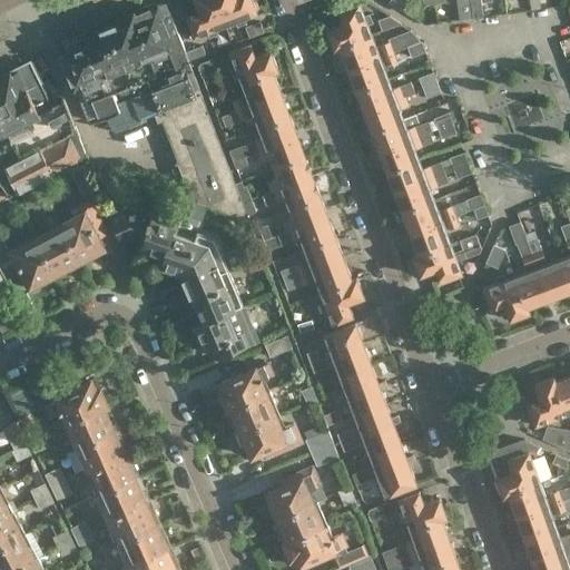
[(226,26),(216,0),(195,0),(199,12),(186,17),(195,38),(206,33),(208,37),(217,33),(216,30),(226,26)]
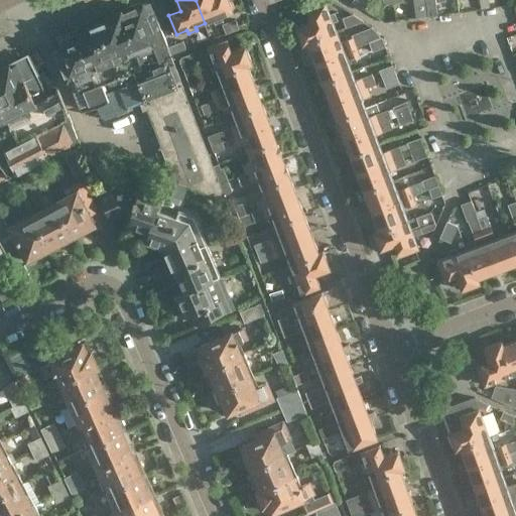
[(196,0),(205,23),(214,20),(216,23),(224,20),(222,17),(233,13),(228,0),(196,0)]
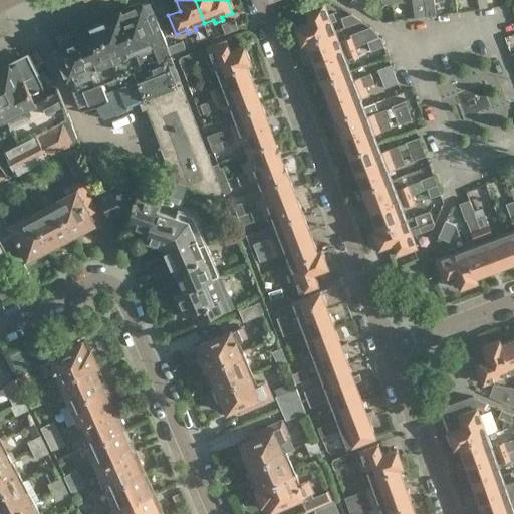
[(364,0),(351,0),(350,2),(362,9),(367,1),(364,0)]
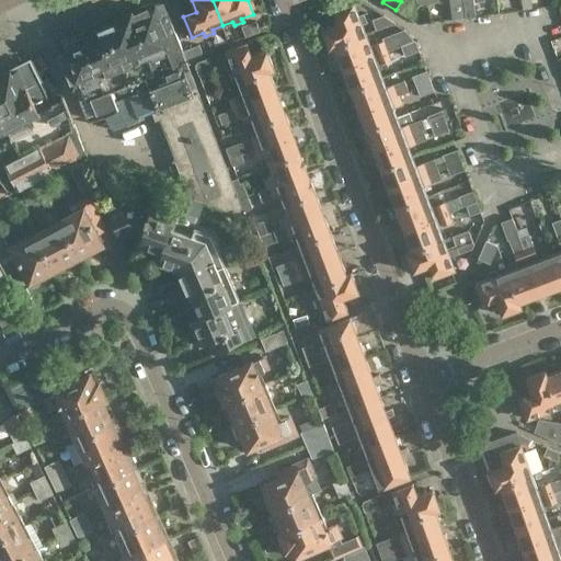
[(431,22),(427,0),(414,0),(415,3),(411,20),(416,24),(431,22)]
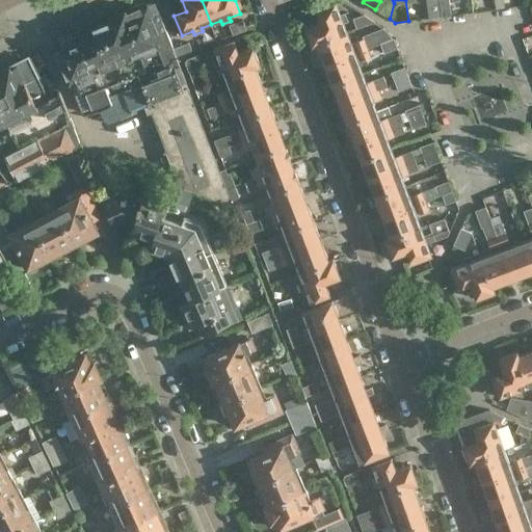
[(405,0),(408,21),(420,20),(417,1),(416,1),(415,0),(405,0)]
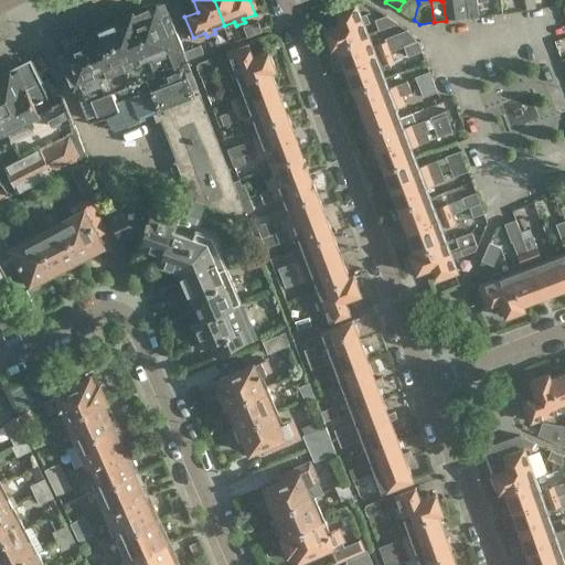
[(468,16),(466,0),(452,0),(455,17),(468,16)]
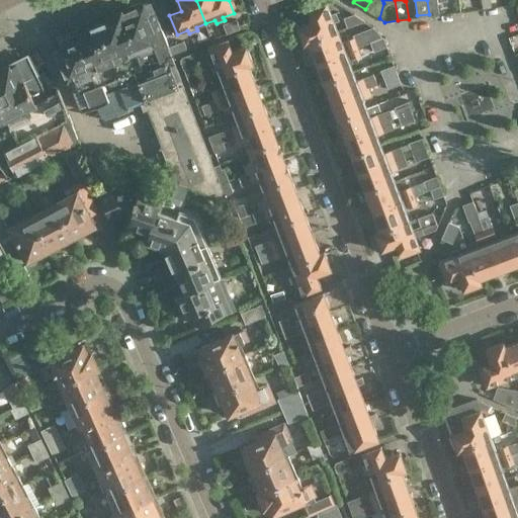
[(437,2),(436,0),(426,0),(429,16),(439,15),(437,2)]
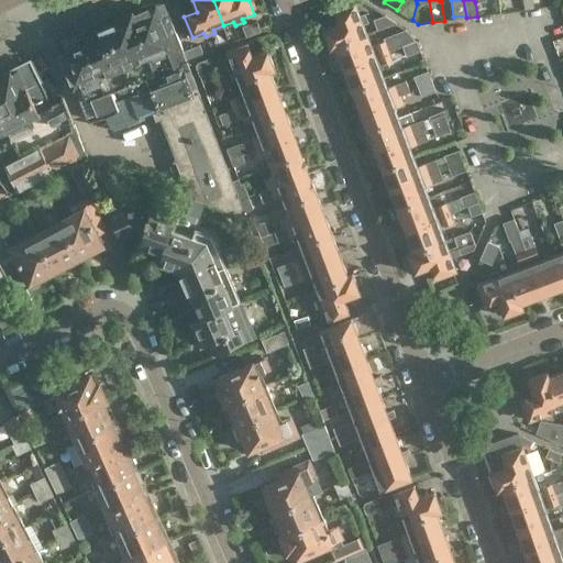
[(522,0),(525,10),(533,9),(532,0),(522,0)]
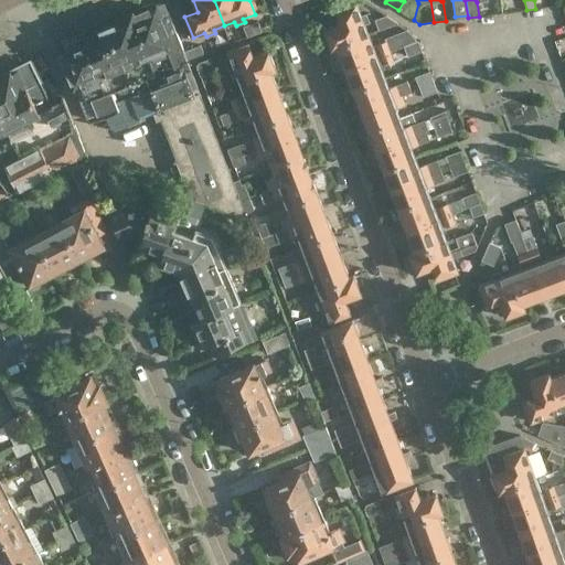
[(245,213),(242,203),(233,181),(200,94),(201,94),(188,60),(179,36),(169,13),(164,2),(132,16),(158,77),(130,88),(132,94),(118,98),(124,112),(108,117),(113,128),(152,113),(156,120),(160,119),(192,199),(248,220),(246,213),(245,213)]
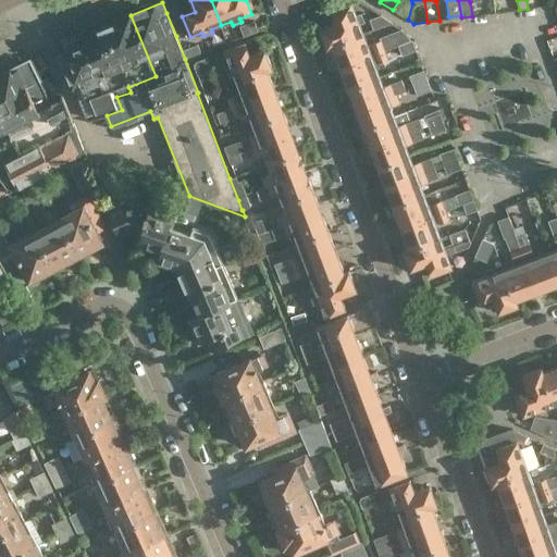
[(355,17),(349,3),(331,10),(335,23),(320,28),(327,48),(332,46),(362,35),(358,25),(362,24),(359,15),(355,17)]
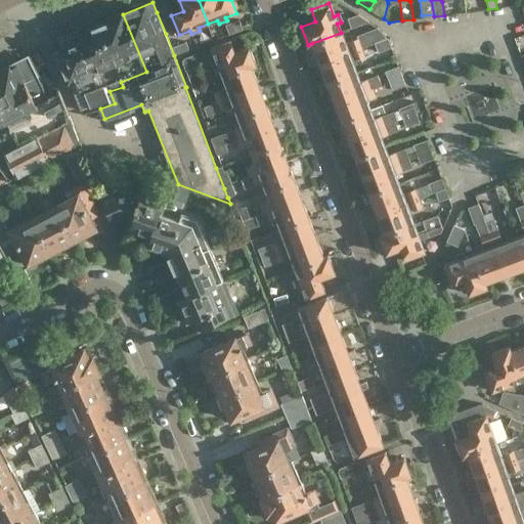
[(97,24),(121,82),(146,72),(123,14),(122,12),(97,24)]
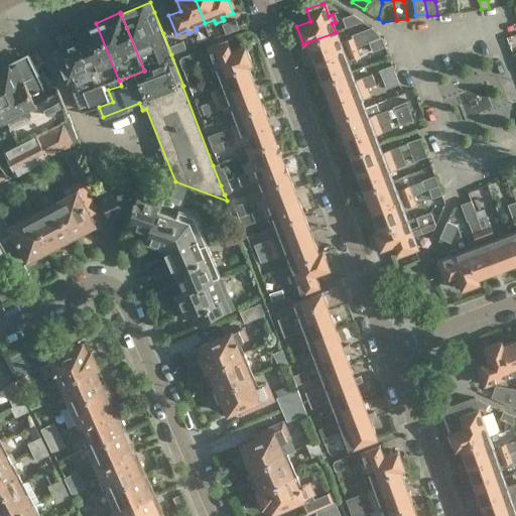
[(353,14),(342,17),(346,27),(364,21),(353,14)]
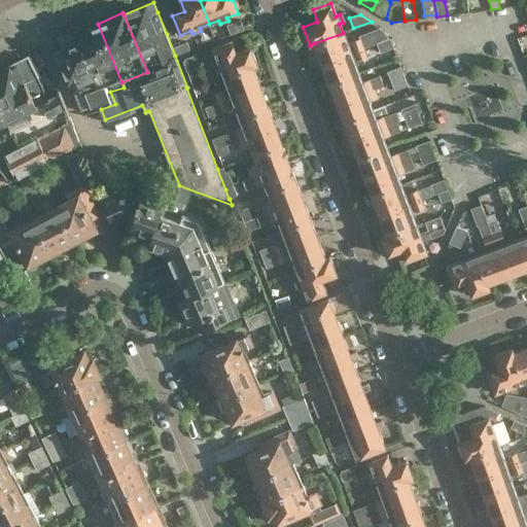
[(226,24),(231,34),(244,29),(241,20),(226,24)]
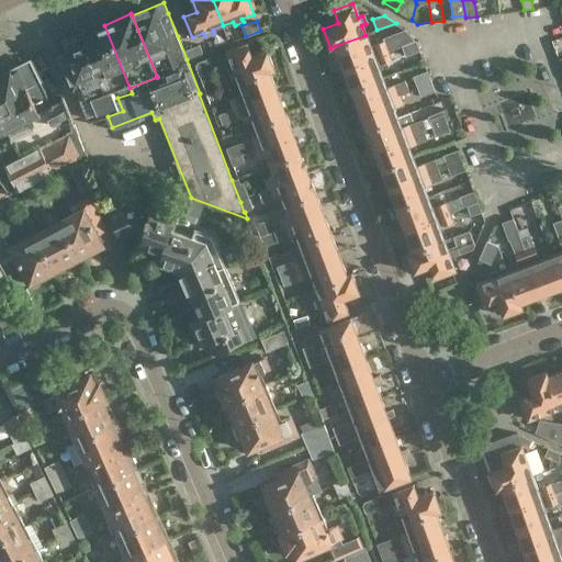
[(104,98),(112,94),(130,88),(104,25),(79,35),(79,36),(104,98)]
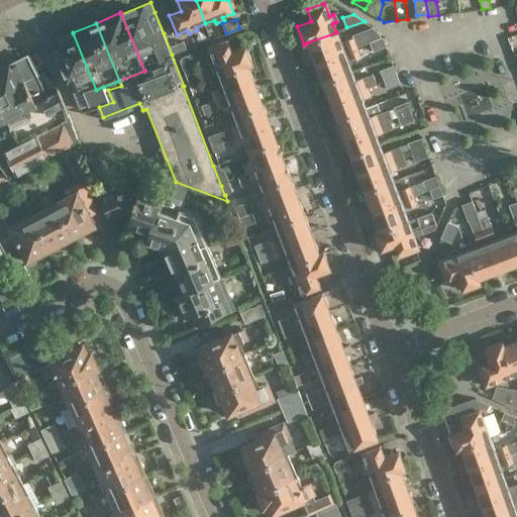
[(370,42),(382,37),(373,27),(350,35),(351,38),(340,42),(336,32),(308,42),(316,64),(355,48),(367,43),(370,42)]
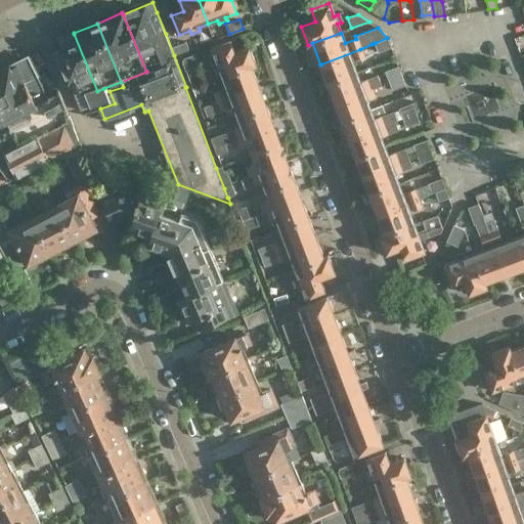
[(166,34),(174,55),(189,48),(186,40),(176,44),(171,32),(166,34)]
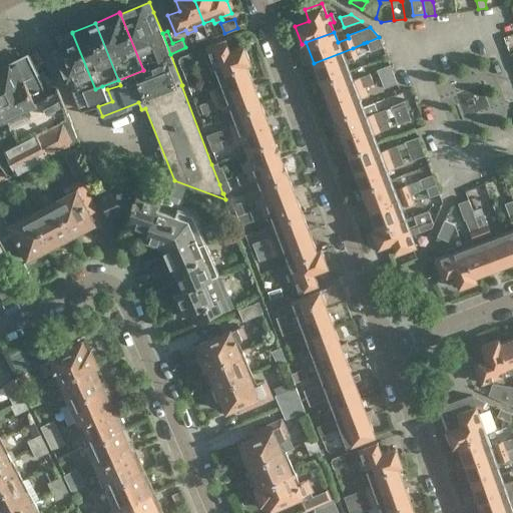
[(106,97),(102,86),(95,89),(72,33),(51,42),(68,82),(73,94),(79,108),(85,105),(86,107),(100,101),(99,100),(106,97)]
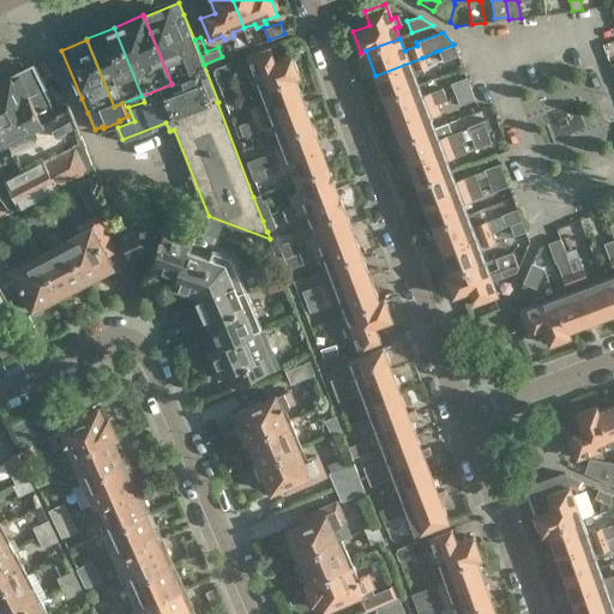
[(455,44),(439,50),(444,61),(458,55),(455,44)]
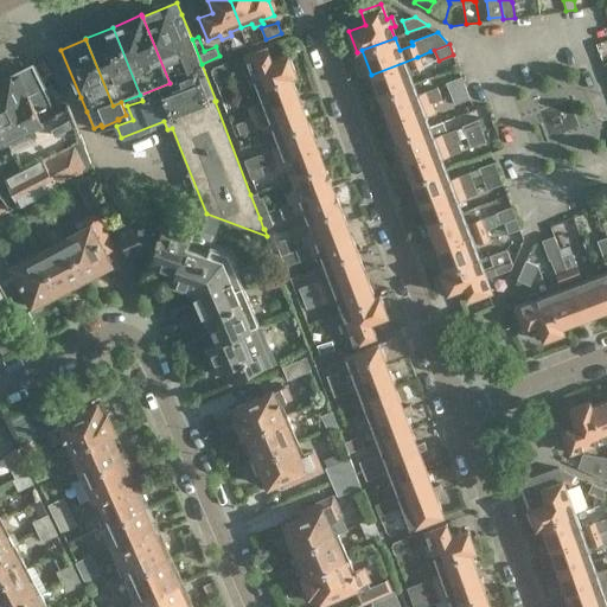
[(259,89),(292,77),(296,75),(289,55),(272,61),(267,48),(246,55),(251,69),(246,71),(249,80),(254,78),(259,89)]
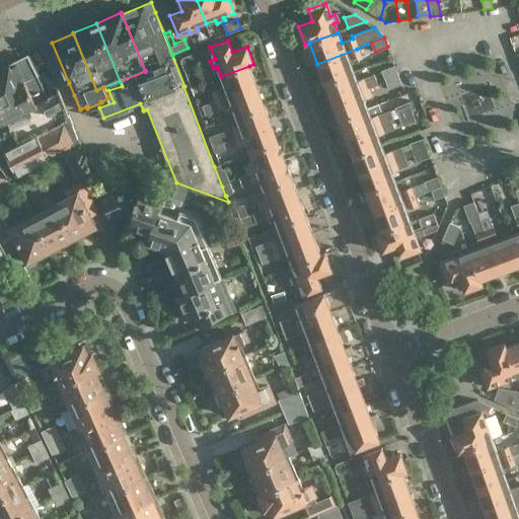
[(357,49),(317,64),(325,84),(353,73),(349,63),(360,59),(357,49)]
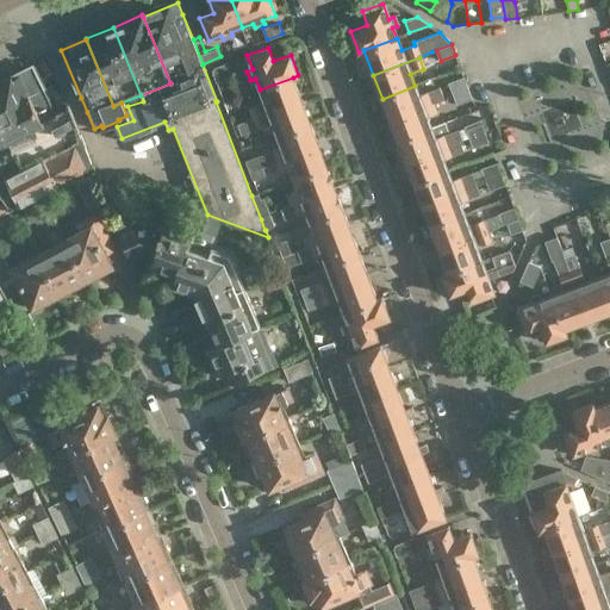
[(217,83),(232,78),(228,62),(215,67),(212,72),(217,83)]
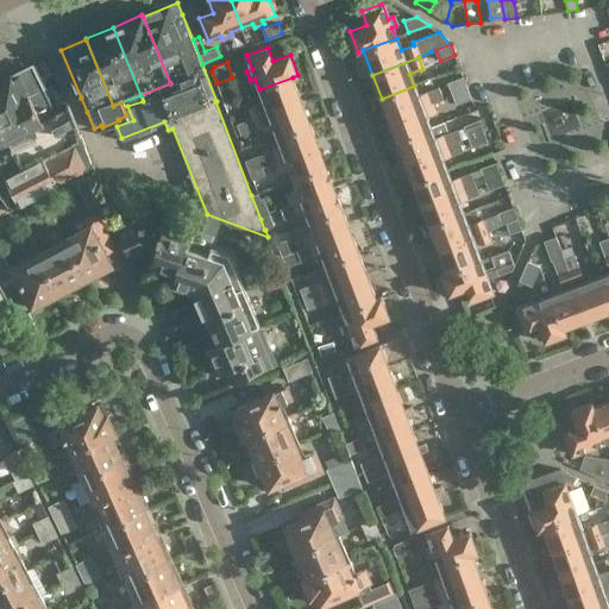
[(0,81),(0,82),(1,86),(0,86),(0,130),(20,171),(42,161),(56,187),(94,168),(69,106),(55,113),(32,66),(0,81)]
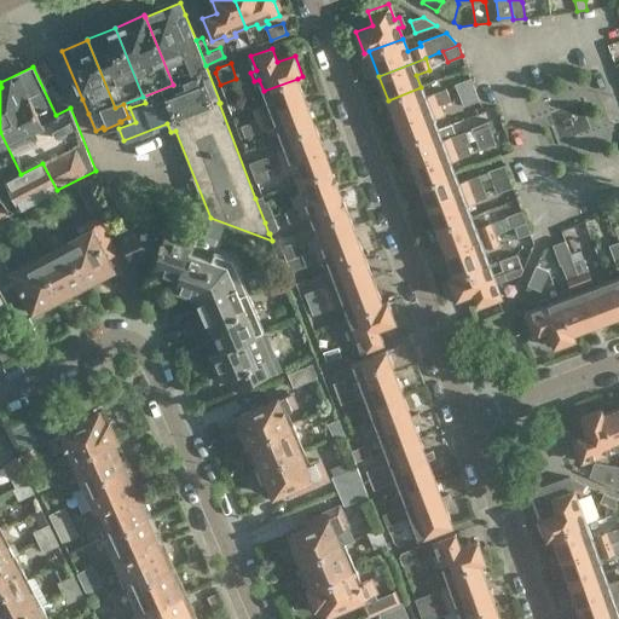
[(460,96),(475,91),(470,77),(455,84),(460,96)]
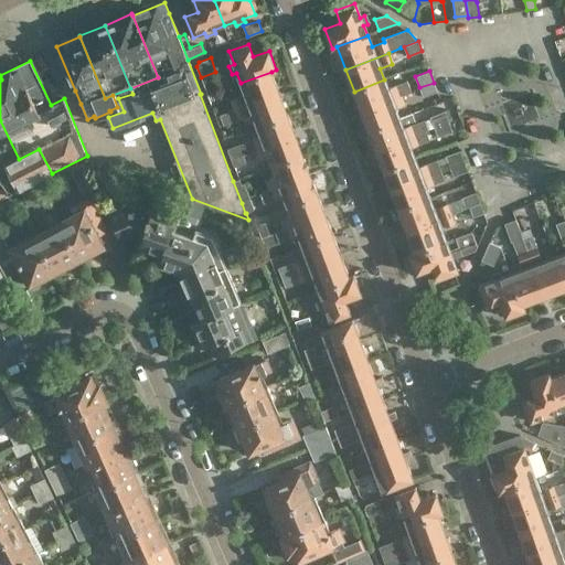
[(236,109),(279,93),(272,72),(241,83),(245,95),(231,100),(234,109),(236,108),(236,109)]
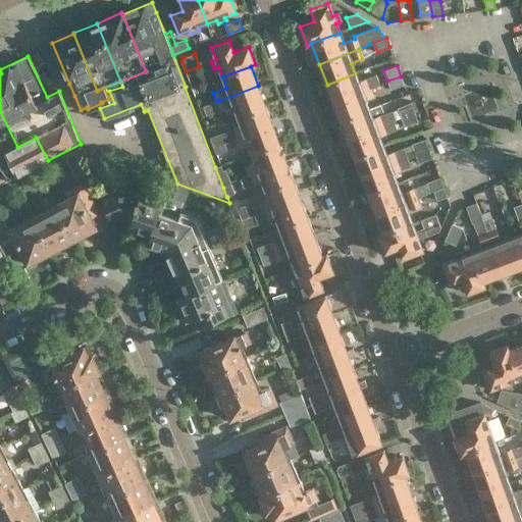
[(357,82),(355,73),(327,85),(334,103),(370,89),(380,85),(376,74),(357,82)]
